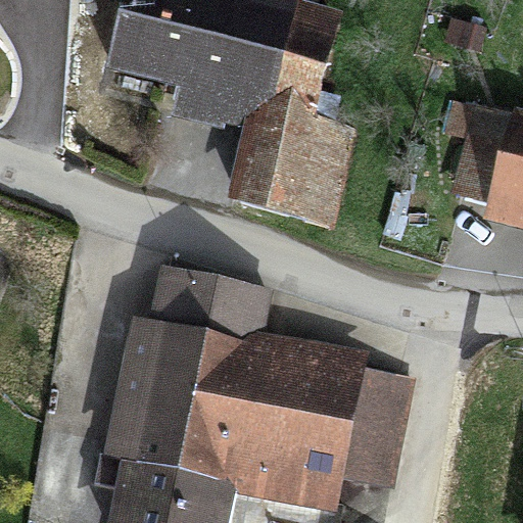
[(130,0),(115,60),(197,81),(190,107),(253,123),(326,141),(357,16),(310,5),(310,0),(130,0)]
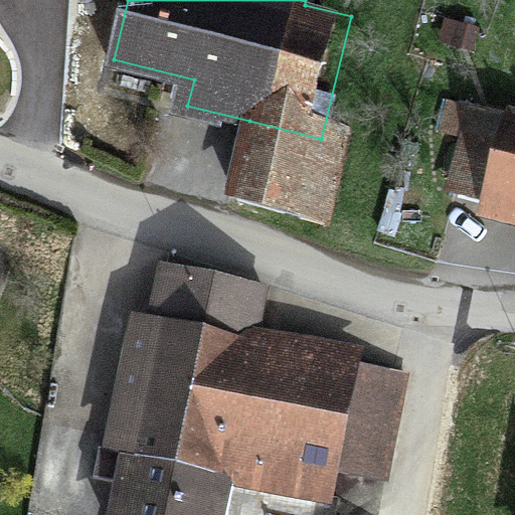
[(345,145),(321,139),(249,121),(232,192),(328,215),(345,145)]
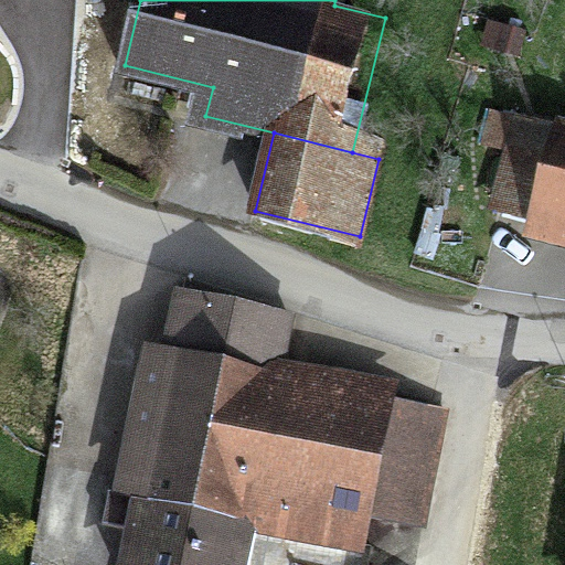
[(564,157),(548,223),(564,226),(564,157)]
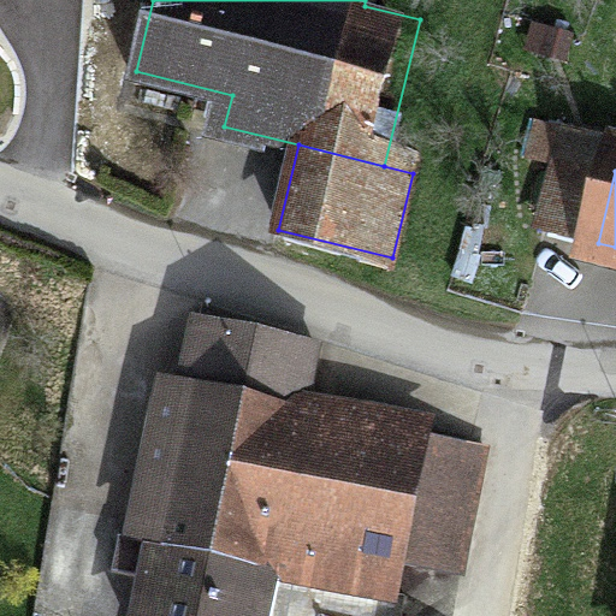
[(321,332),(179,308),(140,529),(163,533),(147,615),(271,615),(277,582),(313,381),(321,332)]
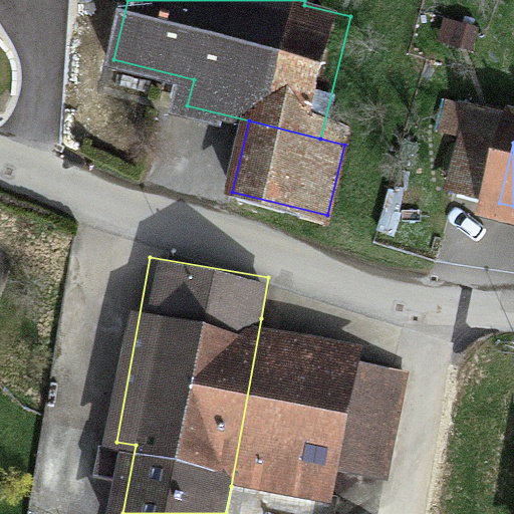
[(372,340),(261,318),(231,486),(341,508),(350,464),(387,471),(407,370),(367,362),(372,340)]
